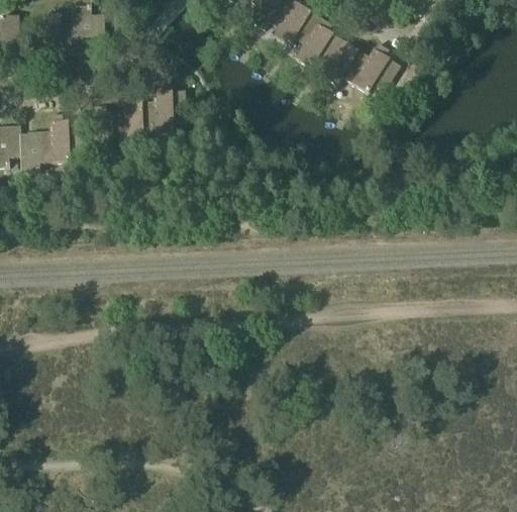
[(259,0),(256,3),(247,18),(266,29),(271,21),(279,26),(295,0),(259,0)]
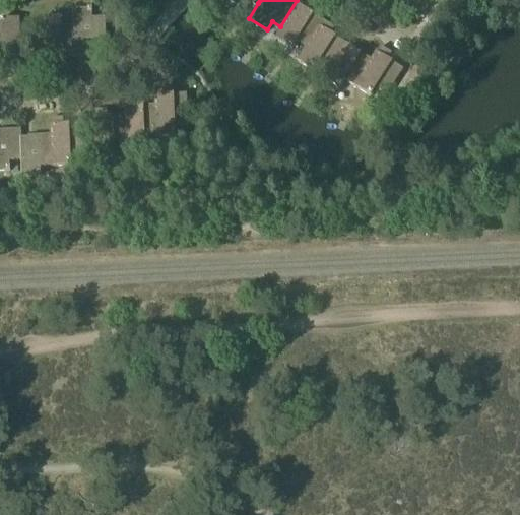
[(297,37),(307,43),(323,16),(297,0),(280,26),(275,35),(291,45),(297,37)]
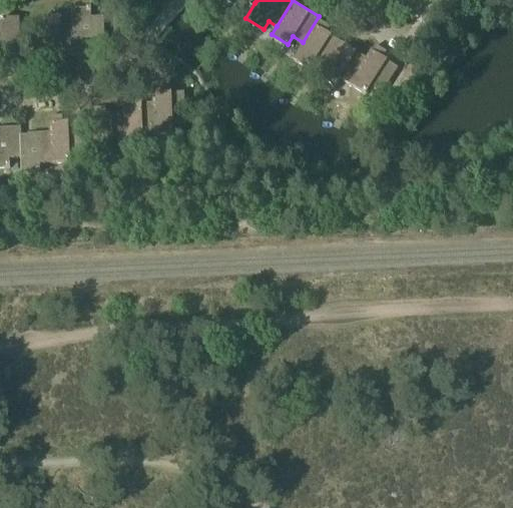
[(72,5),(73,24),(74,52),(86,52),(86,45),(104,44),(103,14),(91,14),(90,5),(72,5)]
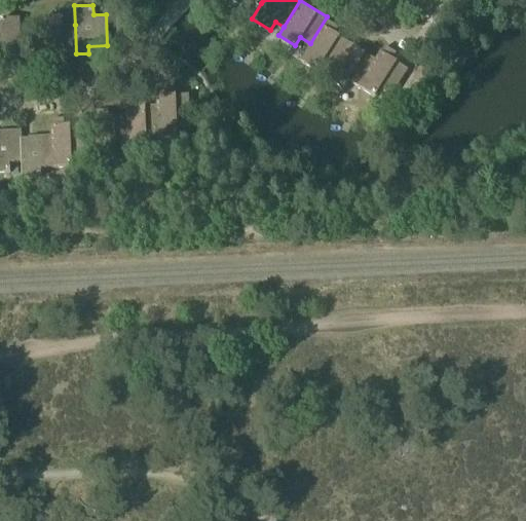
[(76,53),(75,25),(63,25),(62,12),(42,13),(44,64),(64,63),(64,54),(76,53)]
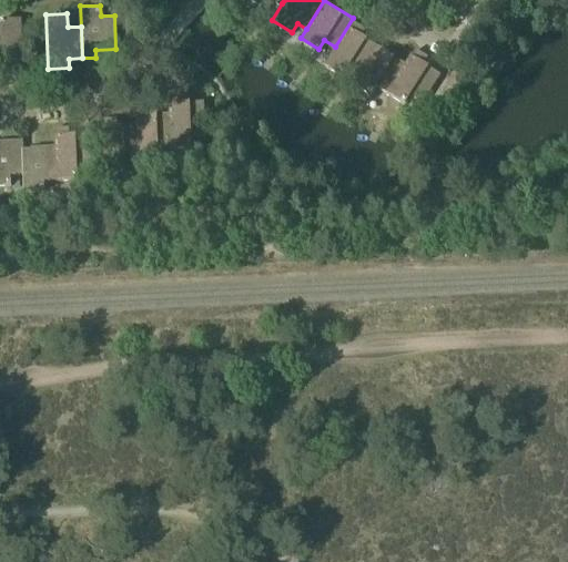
[(0,62),(2,62),(2,70),(22,70),(21,17),(0,17),(0,62)]
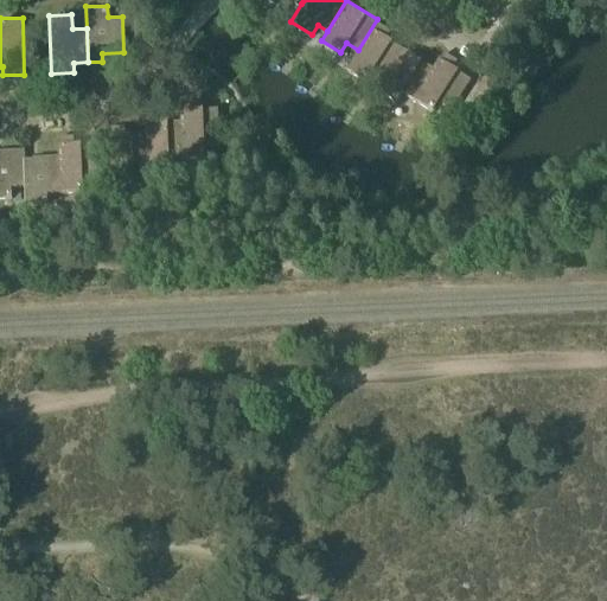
[(372,70),(383,76),(402,45),(385,34),(390,27),(377,19),(358,50),(346,68),(366,80),(372,70)]
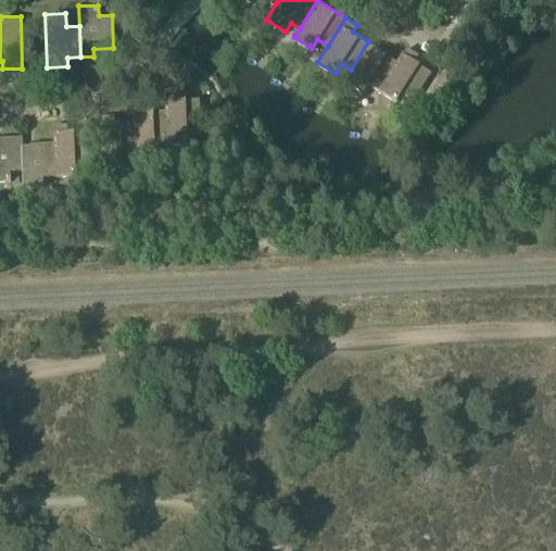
[(368,41),(351,70),(345,79),(364,91),(369,82),(379,88),(397,60),(368,41)]
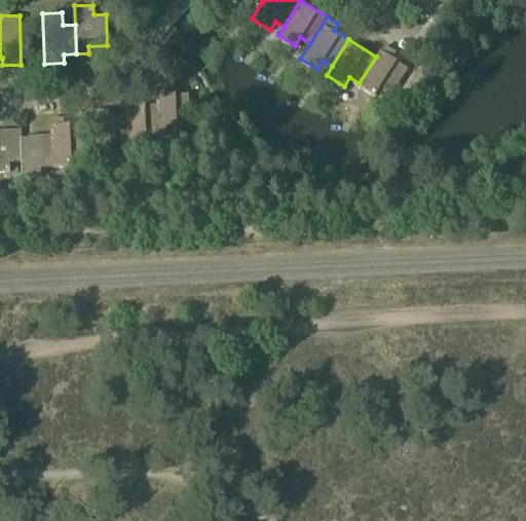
[(384,43),(376,57),(359,83),(375,94),(380,86),(391,92),(408,66),(391,57),(396,50),(384,43)]
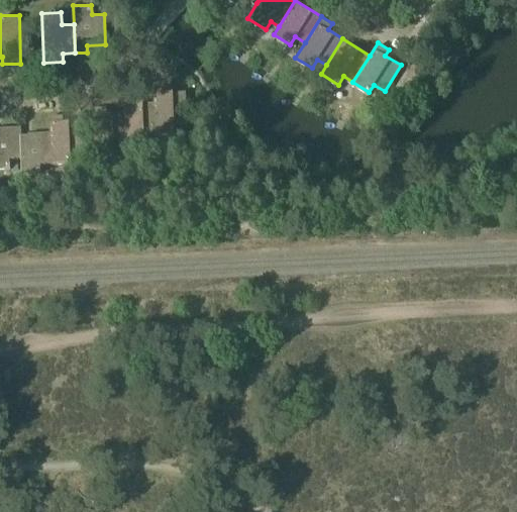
[(153,84),(153,101),(154,131),(174,131),(174,120),(186,120),(185,90),(167,90),(167,84),(153,84)]
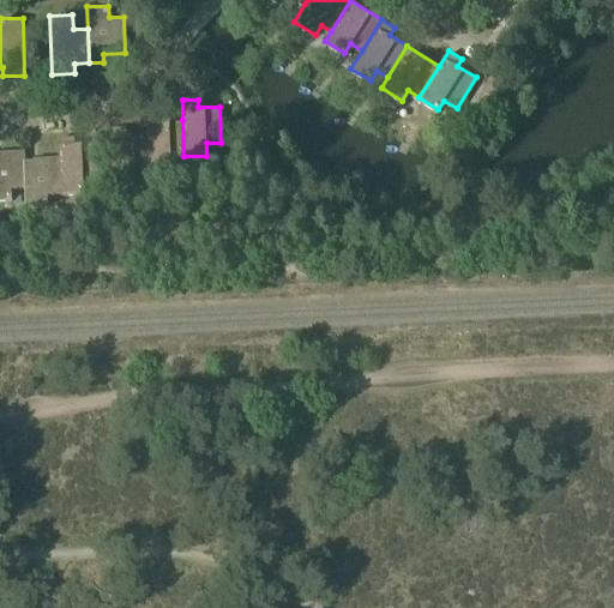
[(146,121),(146,133),(148,169),(170,168),(170,156),(184,156),(182,120),(146,121)]
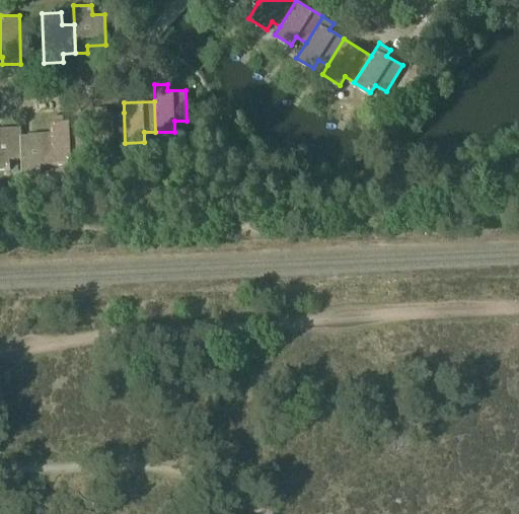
[(125,143),(124,113),(94,114),(94,153),(114,153),(114,143),(125,143)]
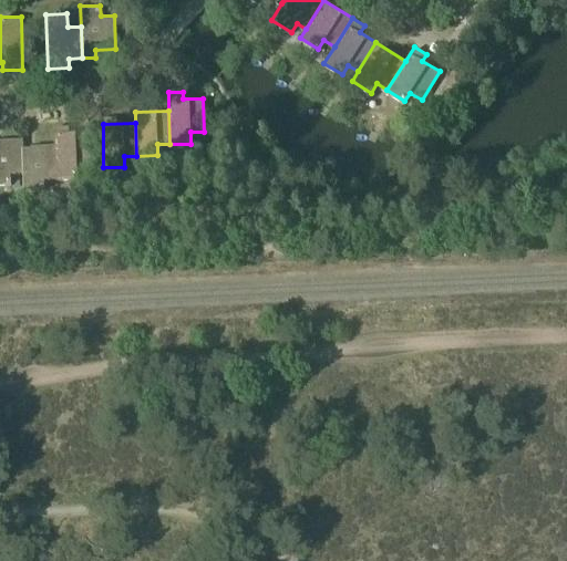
[(55,143),(57,176),(78,175),(76,164),(88,164),(85,131),(69,132),(69,124),(54,125),(55,143)]
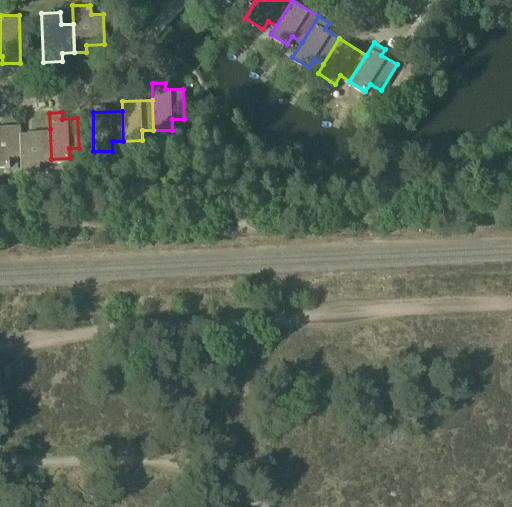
[(0,164),(10,164),(9,154),(19,153),(22,153),(20,132),(20,123),(0,123),(0,164)]
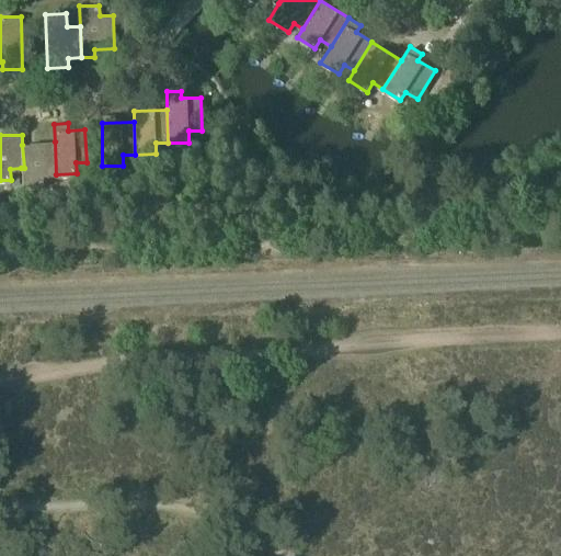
[(30,145),(22,145),(24,168),(21,168),(22,186),(41,185),(39,176),(56,174),(55,142),(30,143),(30,145)]
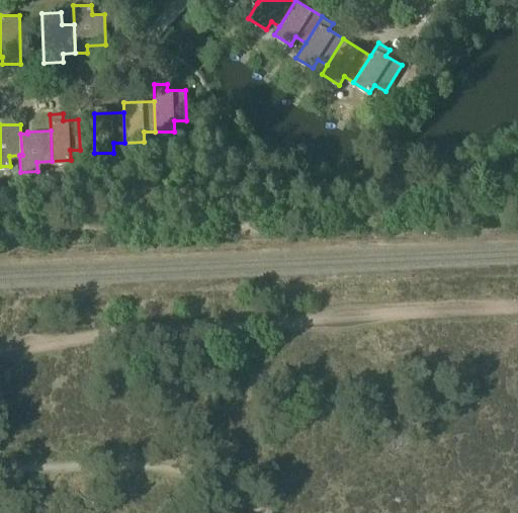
All buildings are outlined.
